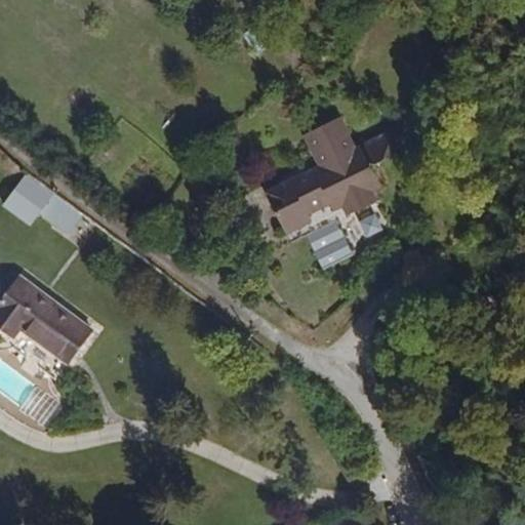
[(349,209),(353,216),(380,204),(381,203),(378,197),(390,192),(380,172),(408,159),(393,126),(357,143),(345,115),(301,135),(315,163),(266,187),(291,242),(307,235),(318,230),(315,223),(339,210),(341,213),(349,209)]
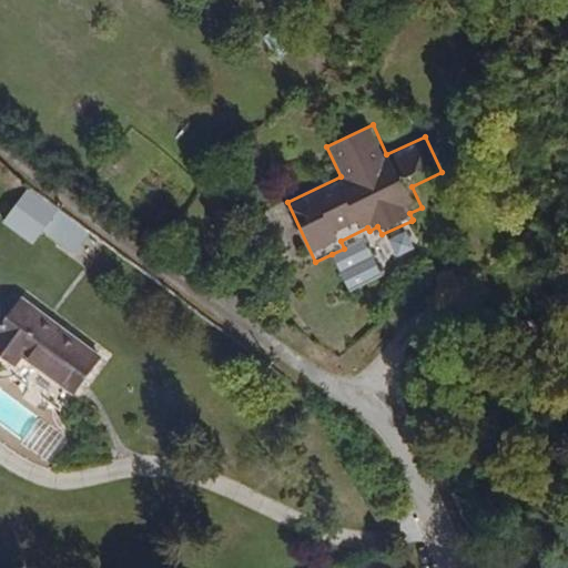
[(74,253),(91,230),(31,185),(3,222),(33,244),(43,231),(74,253)]
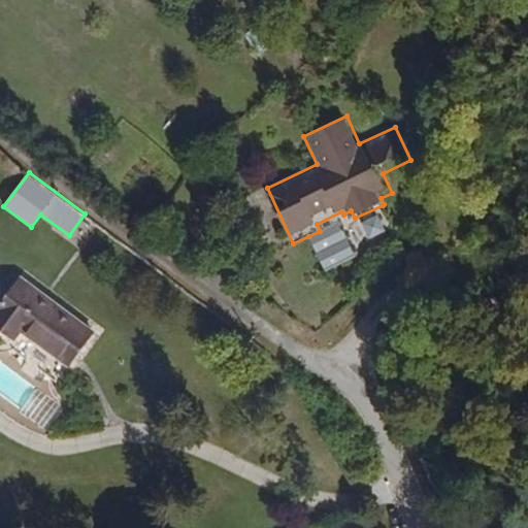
[(342,232),(315,246),(324,266),(353,252),(342,232)]
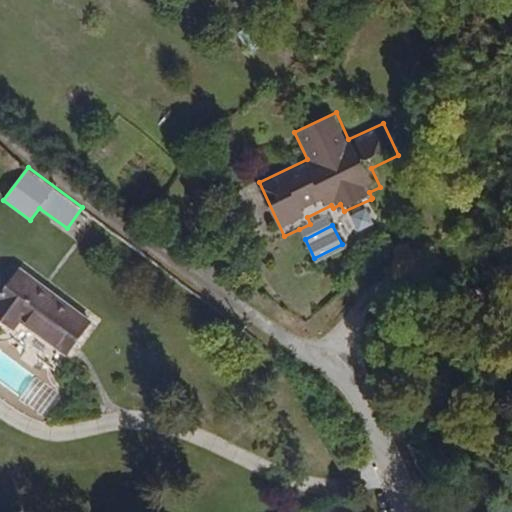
[(19,267),(0,291),(0,318),(10,326),(16,318),(65,357),(91,323),(19,267)]
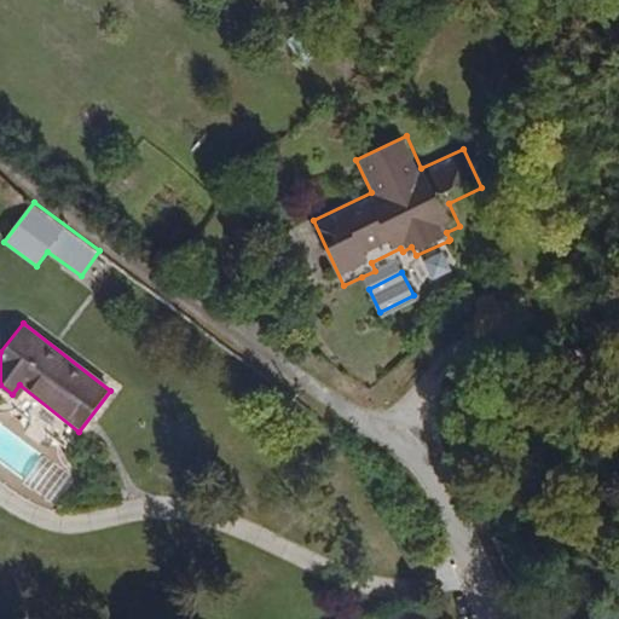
[(446,618),(438,603),(411,618),(446,618)]
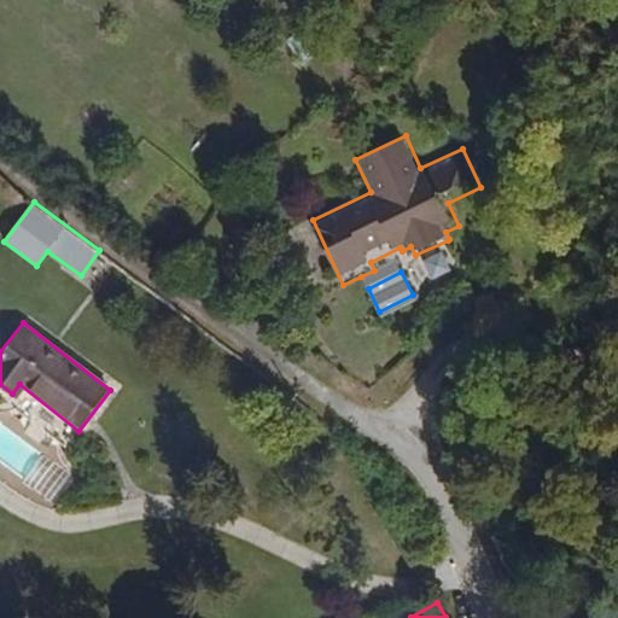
All buildings are outlined.
